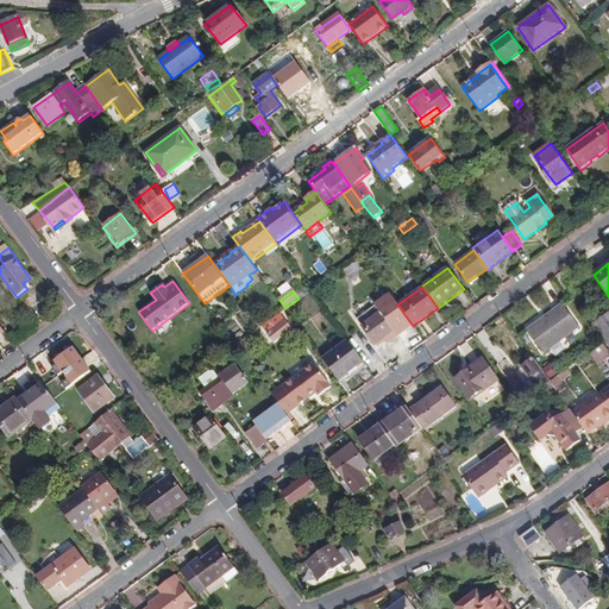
[(376,307),(397,338),(413,326),(397,305),(390,295),(375,306),(376,307)]
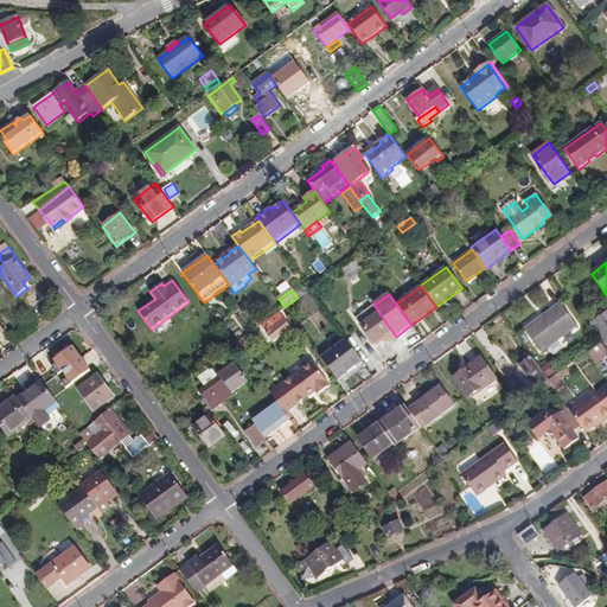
[(525,328),(542,352),(577,326),(560,304),(525,328)]
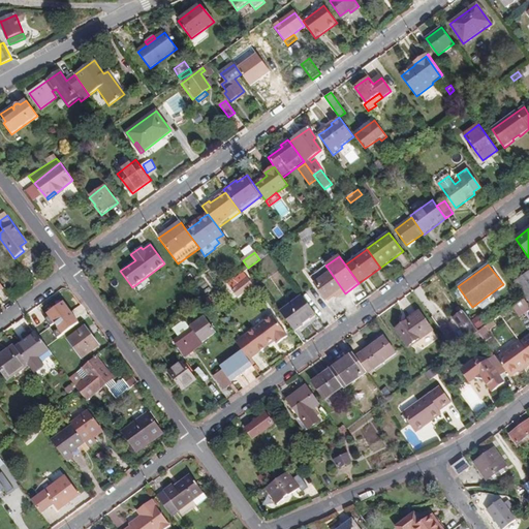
[(337,299),(345,293),(327,267),(310,278),(327,301),(334,294),(337,299)]
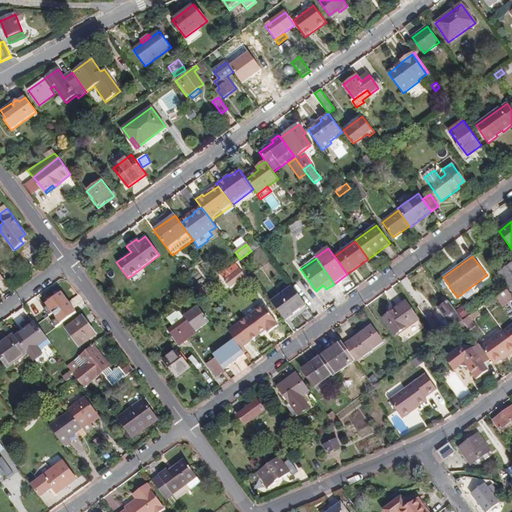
[(497,273),(511,293),(511,262),(509,265),(501,270),(497,273)]
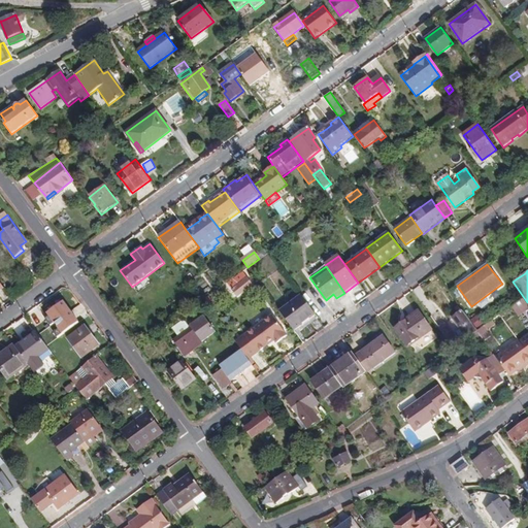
[(516,276),(517,278),(525,273),(523,270),(516,276)]
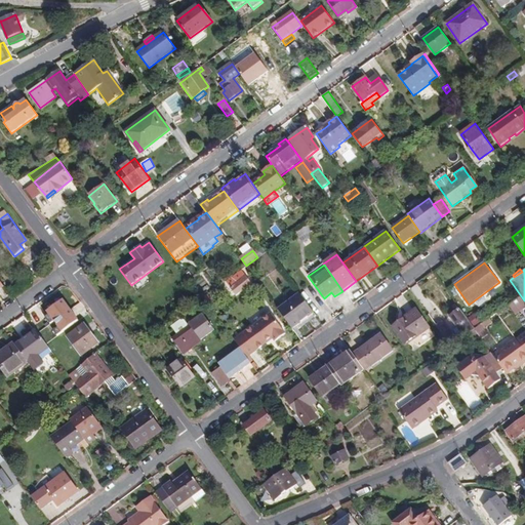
[(242,270),(227,281),(236,294),(251,283),(242,270)]
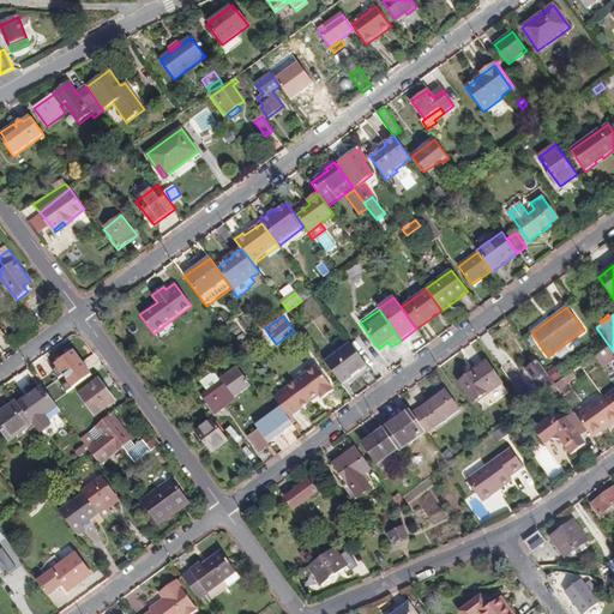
[(572,341),(558,350),(561,356),(577,348),(572,341)]
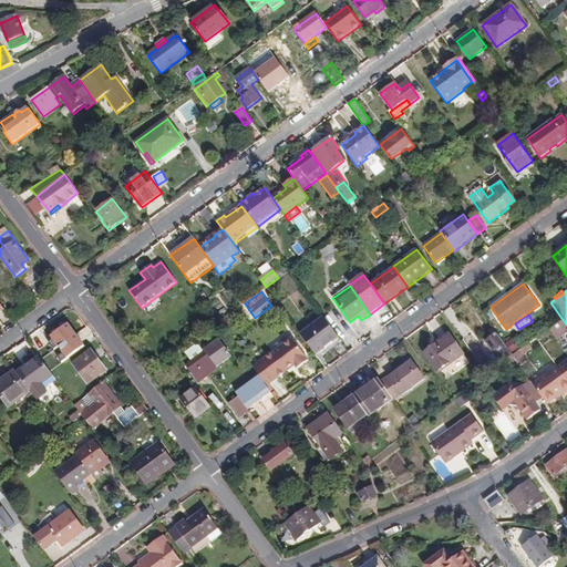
[(300,334),(316,356),(321,352),(339,339),(323,318),(300,334)]
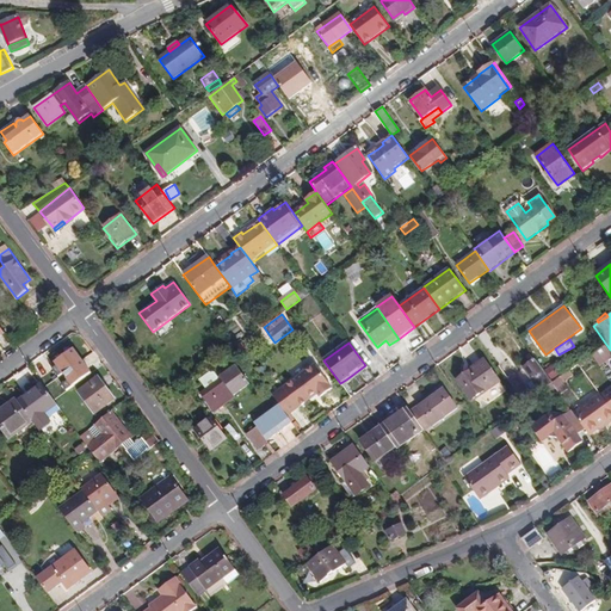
[(610,356),(610,352),(605,345),(593,355),(600,364),(610,356)]
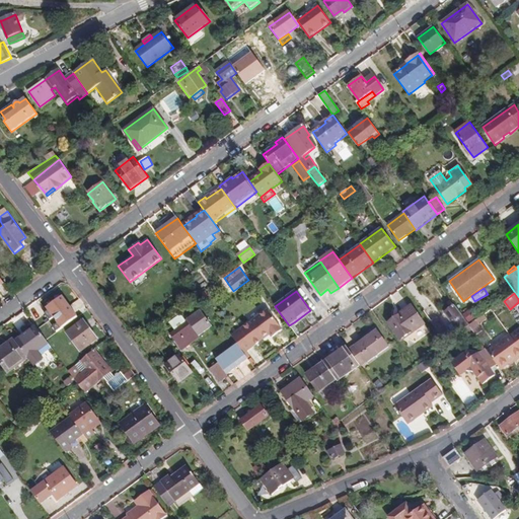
[(49,309),(59,323),(74,312),(62,296),(47,306),(49,309)]
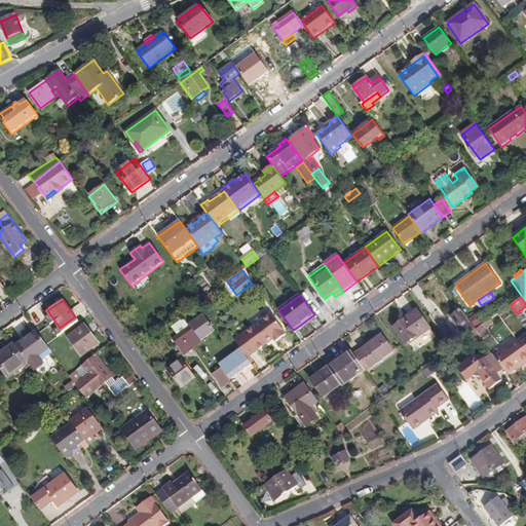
[(392,327),(407,346),(430,329),(416,309),(392,327)]
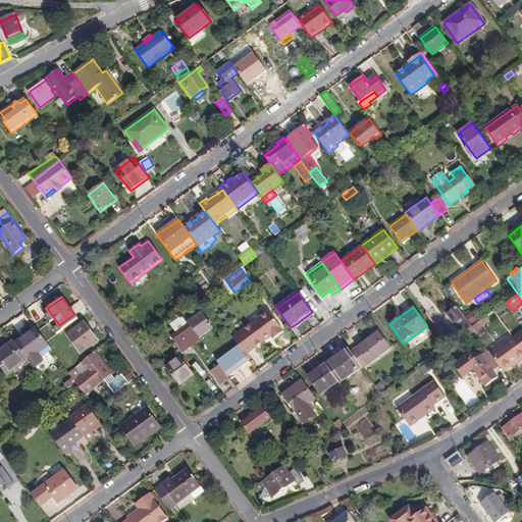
[(455,325),(462,335),(472,327),(457,307),(447,314),(455,325)]
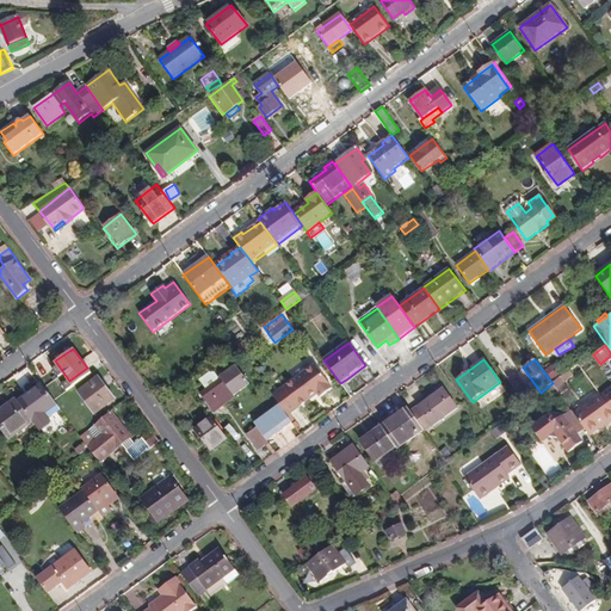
[(229,400),(259,378),(246,360),(220,380),(211,370),(199,380),(205,389),(201,394),(215,412),(230,401),(229,400)]
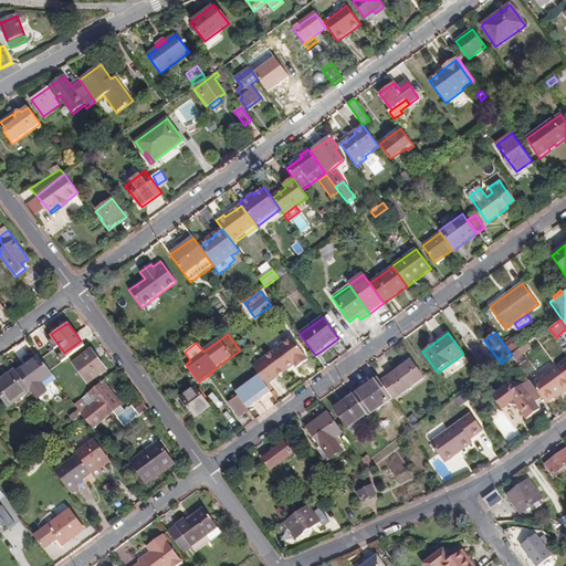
[(468,335),(462,339),(471,350),(477,346),(468,335)]
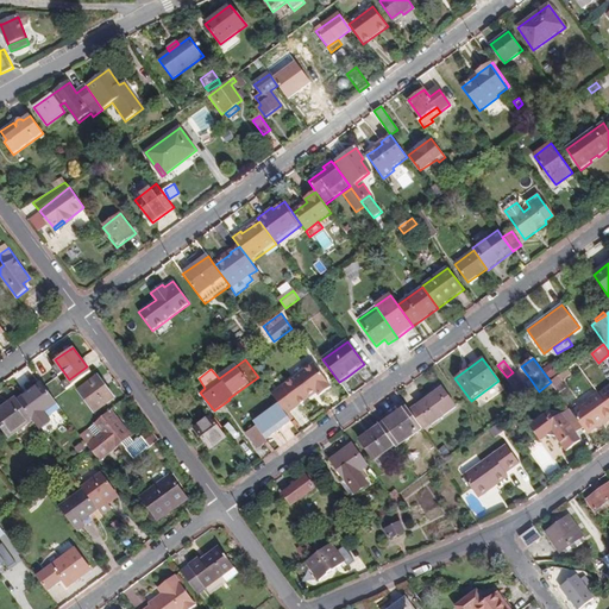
[(313,364),(271,395),(278,405),(286,415),(315,393),(319,396),(331,388),(313,364)]
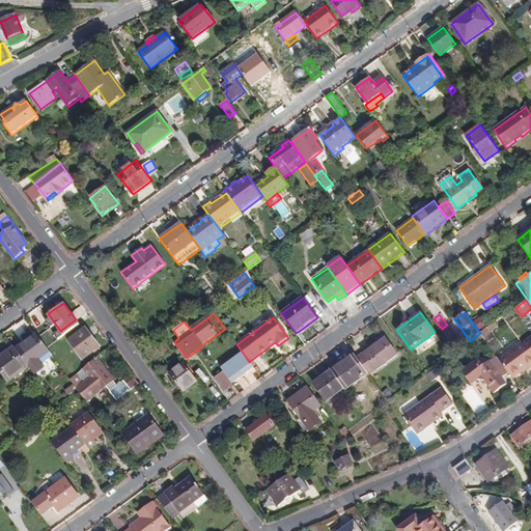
[(303,333),(319,320),(317,317),(301,330),(303,333)]
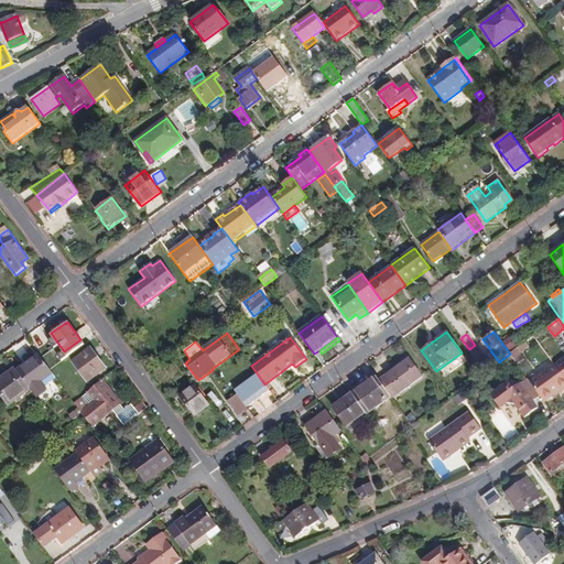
[(511,337),(503,343),(509,351),(518,346),(511,337)]
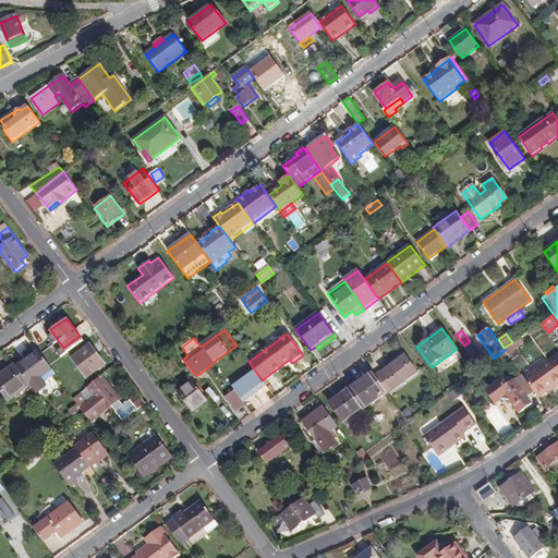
[(521,339),(505,350),(510,359),(511,361),(520,355),(516,350),(524,343),(521,339)]
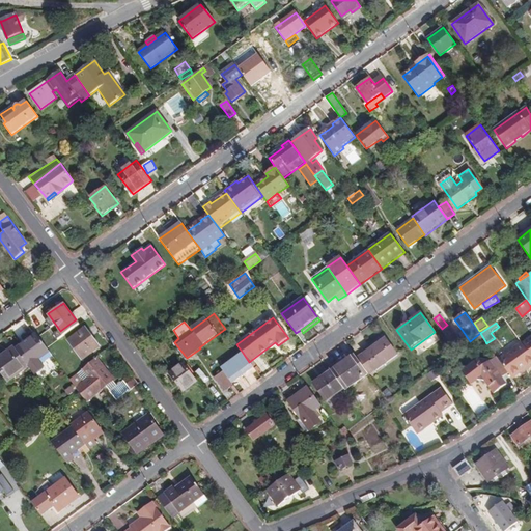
[(447,325),(442,329),(457,351),(463,346),(447,325)]
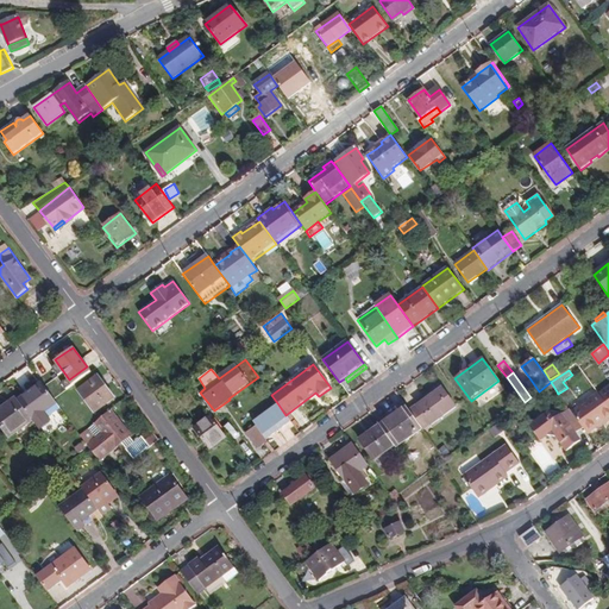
[(79,391),(95,413),(114,399),(98,377),(79,391)]
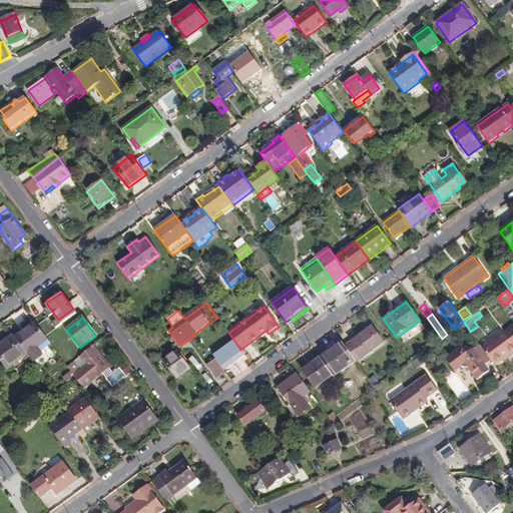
[(443,322),(451,332),(454,330),(447,320),(443,322)]
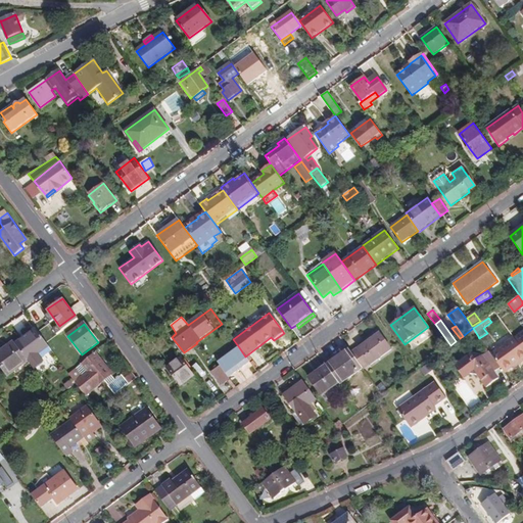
[(465,345),(478,336),(473,328),(463,336),(460,338),(465,345)]
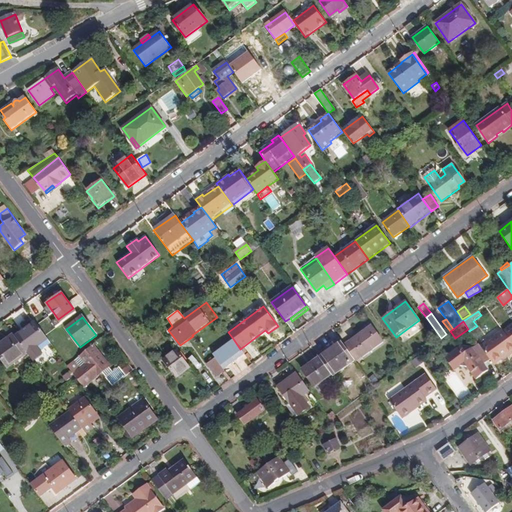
[(35,322),(15,336),(27,353),(44,341),(47,344),(50,341),(35,322)]
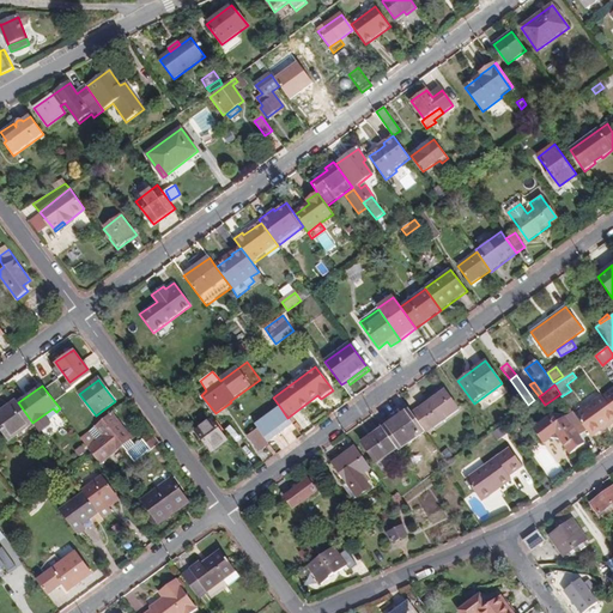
[(612,388),(602,396),(612,410),(612,388)]
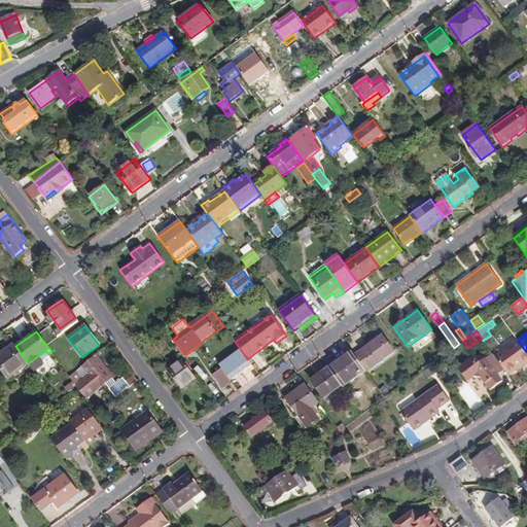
[(361,352),(374,367),(394,352),(383,336),(361,352)]
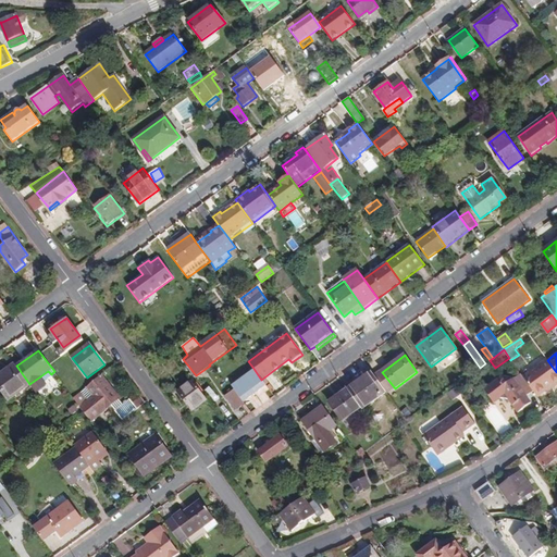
[(533,392),(537,397),(546,391),(555,384),(556,386),(556,385),(556,372),(547,360),(522,378),(533,392)]
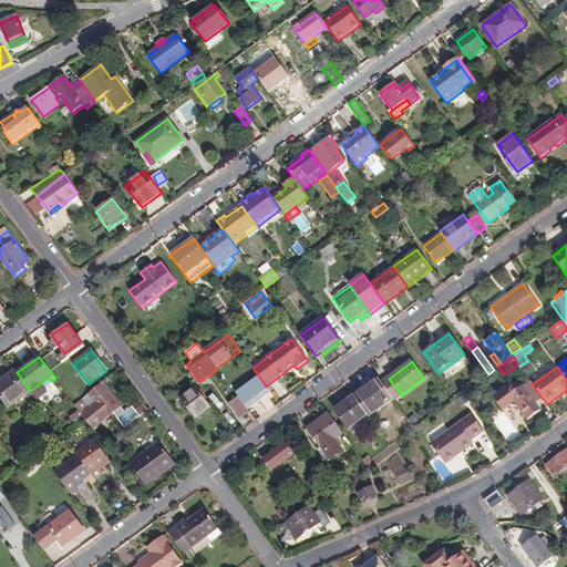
[(16,371),(0,381),(0,397),(8,408),(30,391),(17,372),(16,371)]
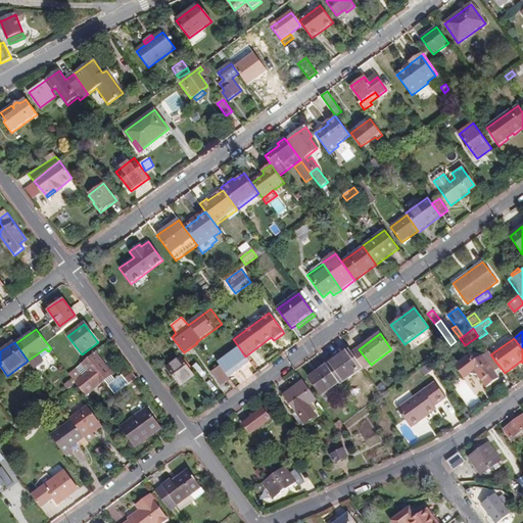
[(239,347),(218,364),(220,366),(227,376),(232,372),(233,374),(244,366),(243,364),(248,360),(245,357),(239,347)]
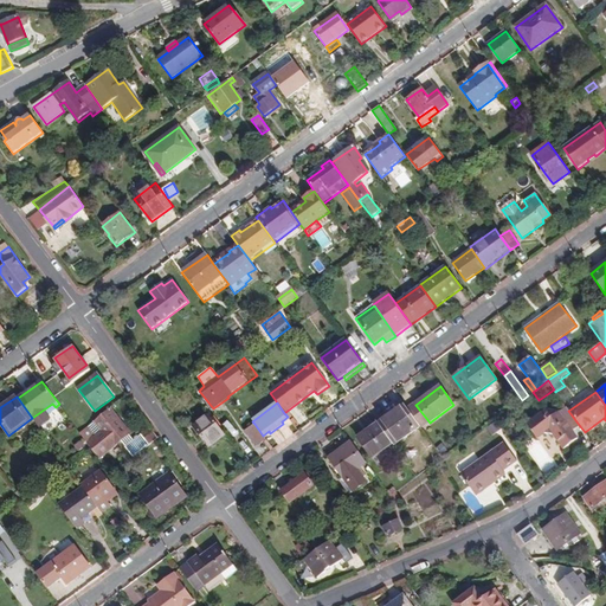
[(393,444),(395,446),(421,427),(408,410),(405,404),(379,423),(393,444)]
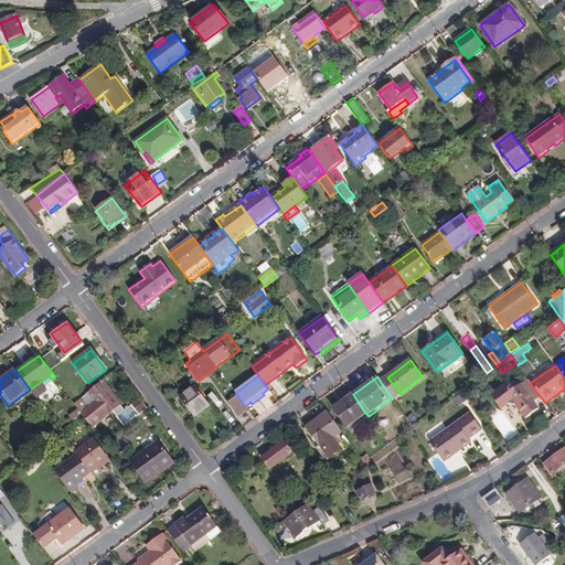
[(392,397),(400,393),(387,377),(381,382),(392,397)]
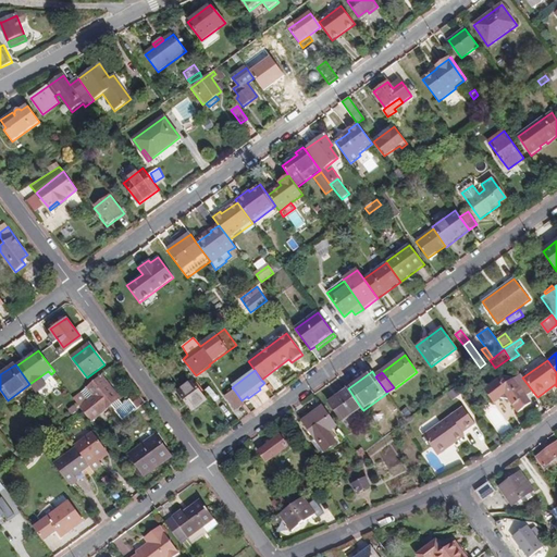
[(509,400),(518,413),(532,404),(527,396),(533,392),(522,378),(521,374),(515,380),(505,376),(485,391),(493,403),(494,405),(502,399),(509,400)]
